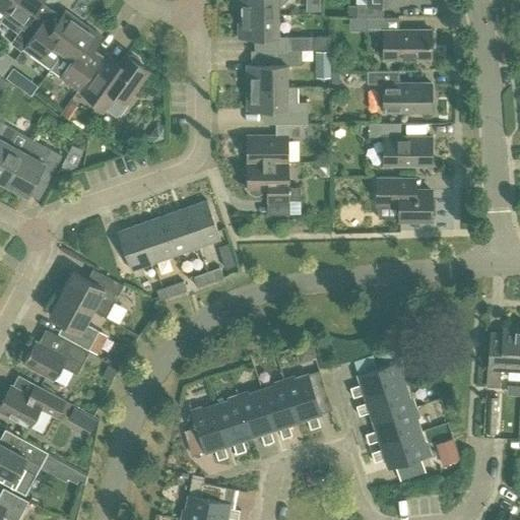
[(21,52),(23,49),(38,29),(38,28),(27,21),(42,0),(15,0),(6,13),(5,12),(0,19),(0,20),(17,34),(10,45),(21,52)]
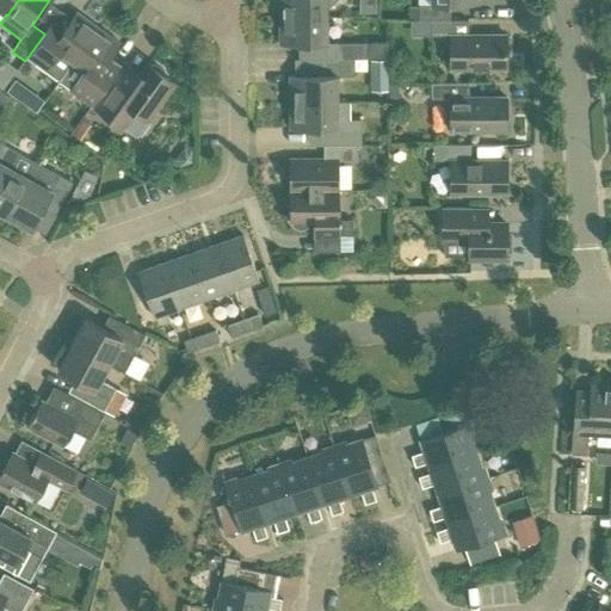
[(7,16),(18,0),(0,0),(0,10),(6,14),(7,16)]
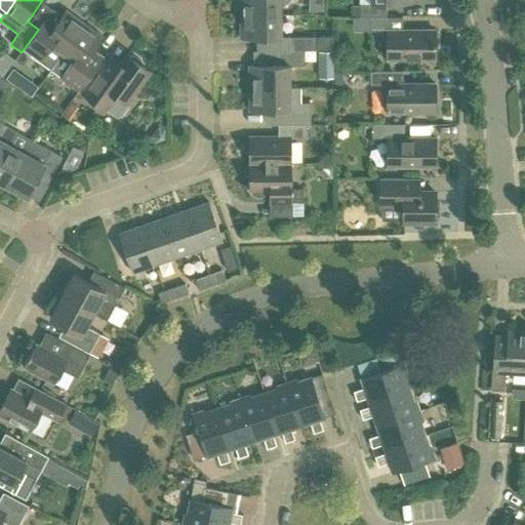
[(239,0),(240,16),(281,15),(281,5),(285,4),(289,0),(239,0)]
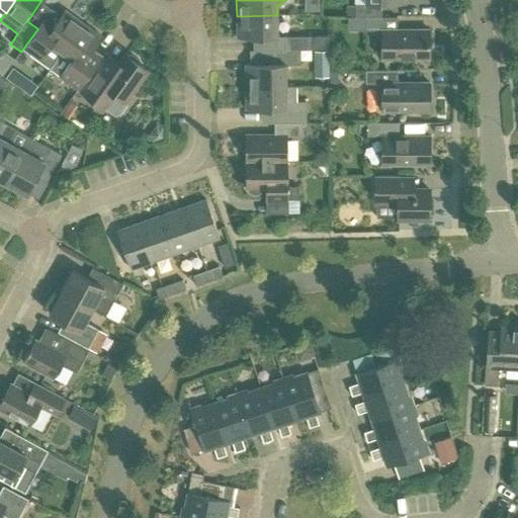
[(356,17),(365,17),(381,17),(381,4),(406,3),(406,0),(365,0),(365,3),(355,4),(355,5),(346,5),(346,17),(355,17),(356,17)]
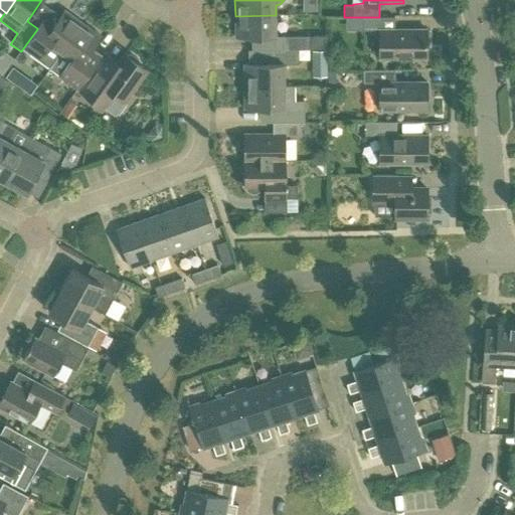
[(61,54),(82,24),(64,11),(47,36),(37,29),(23,48),(33,55),(50,68),(61,54)]
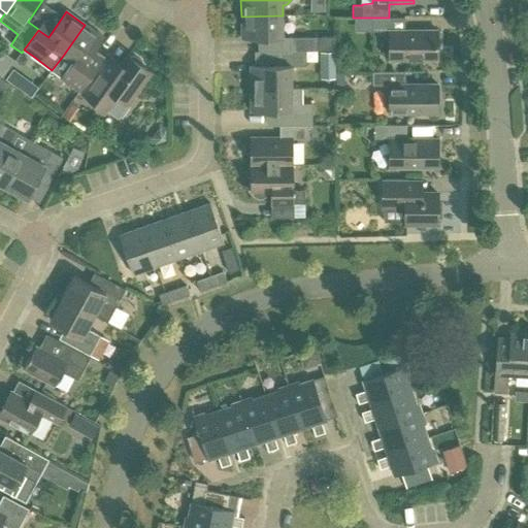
[(241,39),(283,39),(283,15),(241,17),(241,39)]
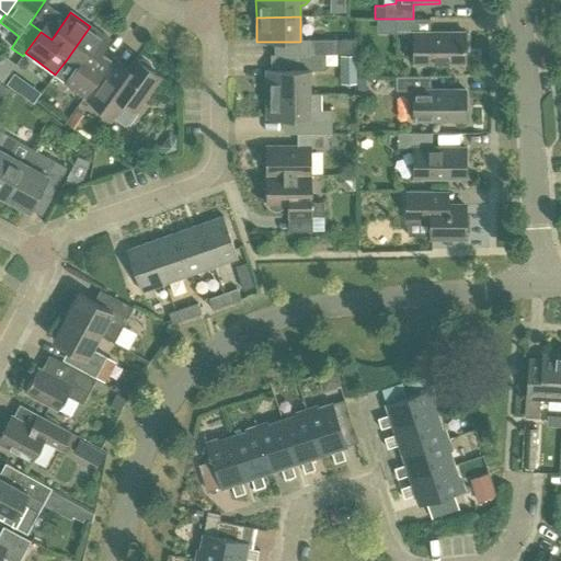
[(396,33),(413,33),(413,64),(465,63),(465,32),(431,33),(430,19),(413,19),(396,19),(386,19),(386,32),(396,32),(396,33)]
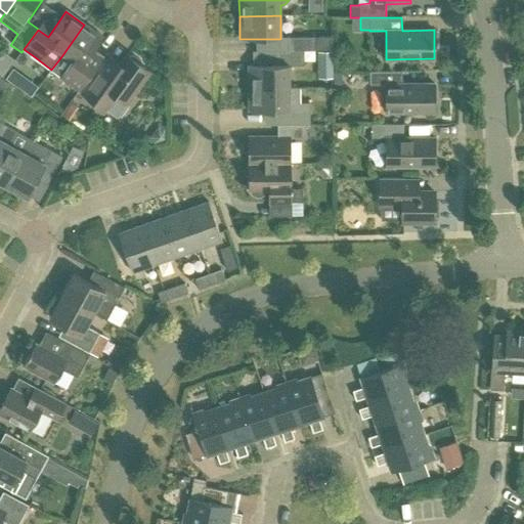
[(84,25),(62,55),(51,70),(80,90),(94,70),(84,62),(102,38),(84,25)]
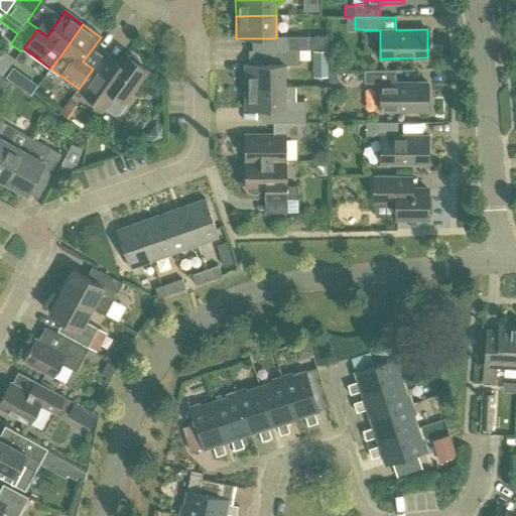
[(243,87),(283,87),(283,65),(298,65),(298,50),(327,49),(327,37),(283,37),(283,50),(272,50),(272,65),(243,65),(243,87)]
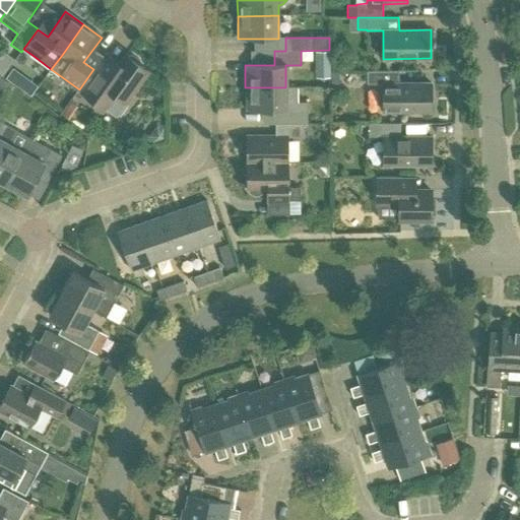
[(127,56),(126,55),(119,64),(108,56),(96,71),(81,92),(105,109),(115,116),(119,116),(126,106),(125,101),(147,70),(139,65),(138,60),(132,56),(127,56)]
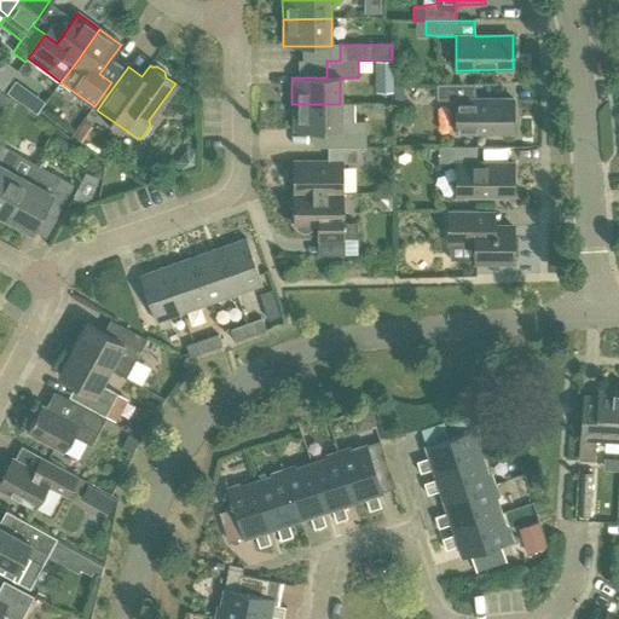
[(514,99),(475,99),(475,85),(437,85),(438,100),(456,100),(457,133),(514,133),(514,99)]
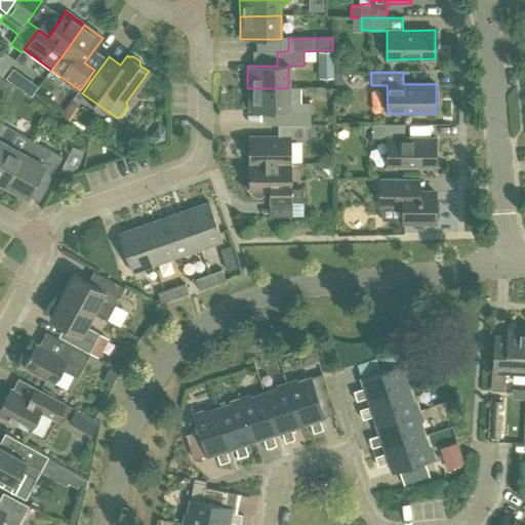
[(333,74),(333,79),(333,85),(342,85),(342,74),(333,74)]
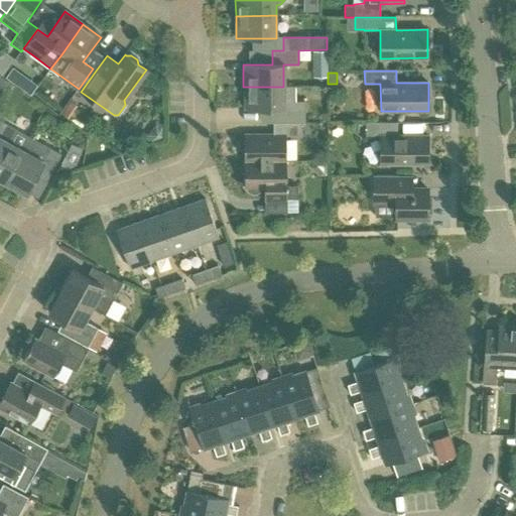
[(37,86),(27,79),(20,89),(30,96),(37,86)]
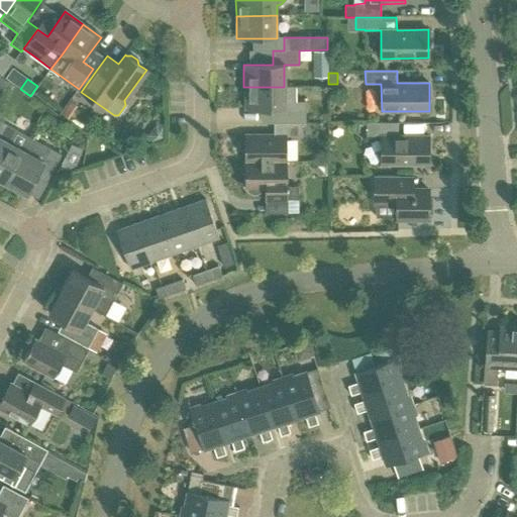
[(273,123),(304,122),(304,102),(296,102),(295,87),(284,87),(243,87),(244,110),(273,109),(273,123)]
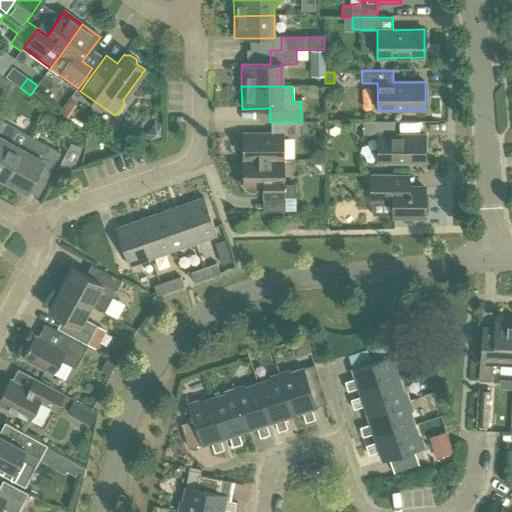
[(68,118),(77,105),(70,100),(61,113),(68,118)]
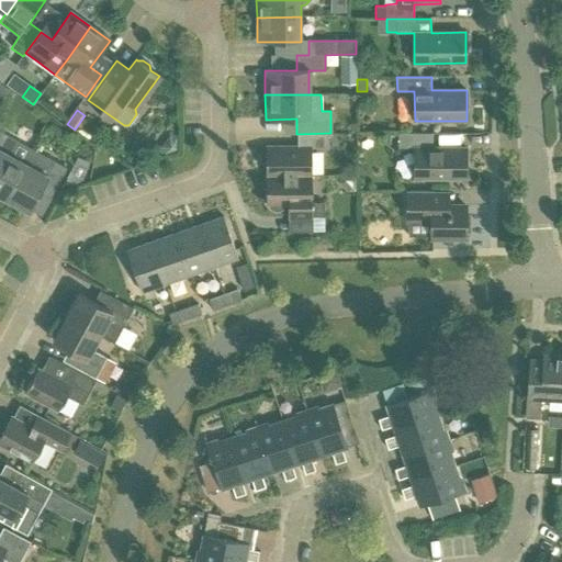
[(442,143),(465,142),(465,130),(442,131),(442,143)]
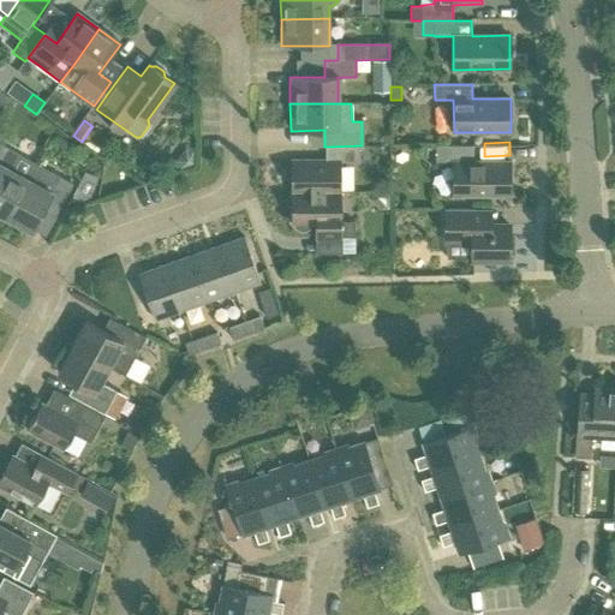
[(25,179),(34,163),(0,144),(0,219),(3,219),(4,216),(5,216),(25,179)]
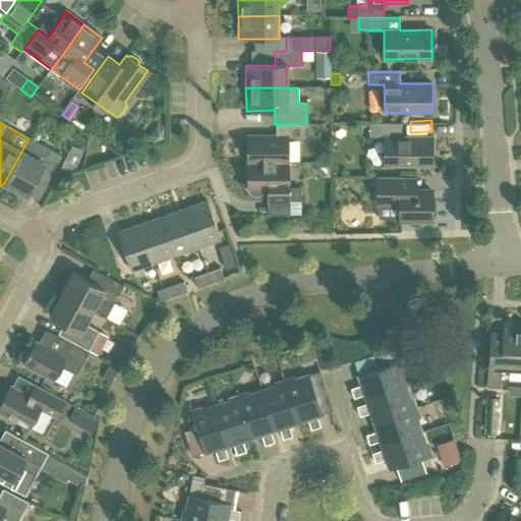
[(246,164),(287,164),(287,137),(303,137),(302,124),(306,124),(306,123),(275,124),(275,136),(246,136),(246,164)]
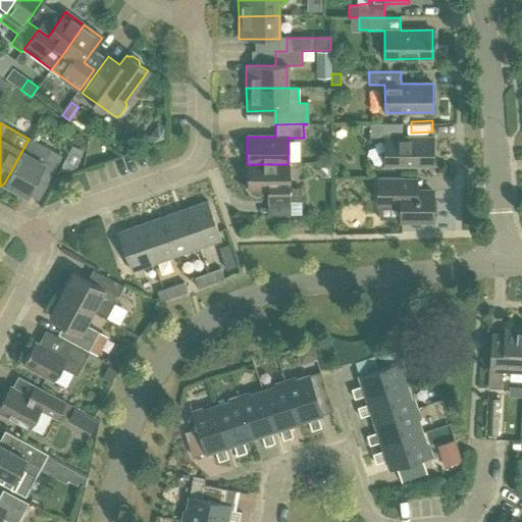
[(353,124),(353,134),(362,134),(362,124),(353,124)]
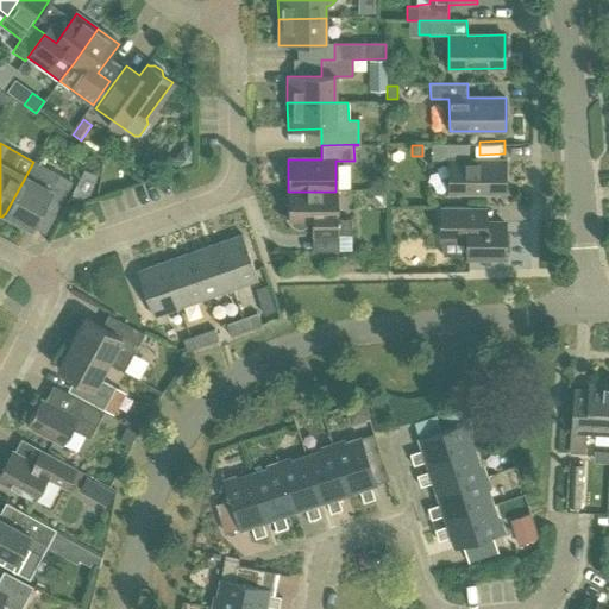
[(432,161),(450,161),(450,193),(506,194),(506,161),(469,161),(469,145),(432,145),(432,161)]
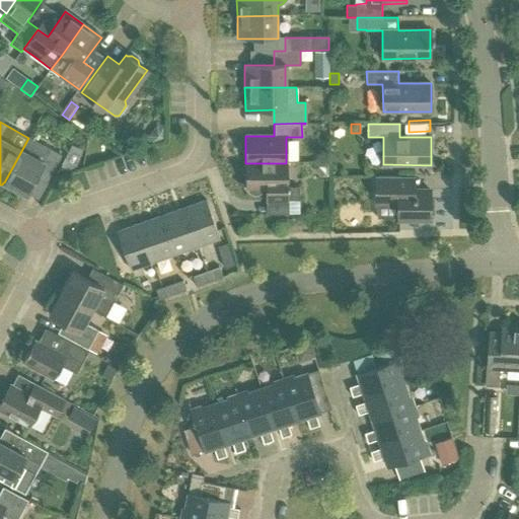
[(51,150),(28,138),(21,151),(4,182),(26,195),(39,172),(49,177),(61,155),(51,150)]
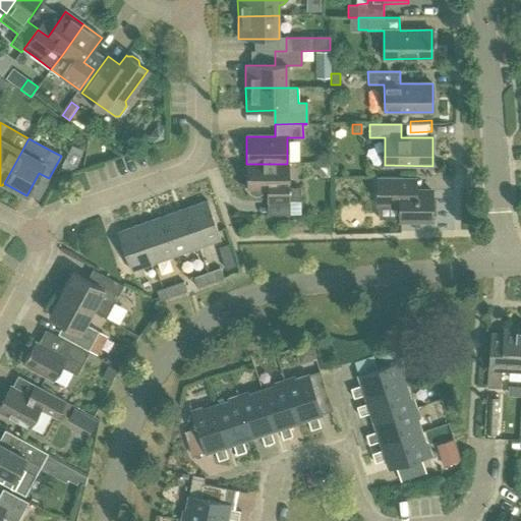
[(71,146),(59,170),(66,173),(76,167),(83,151),(71,146)]
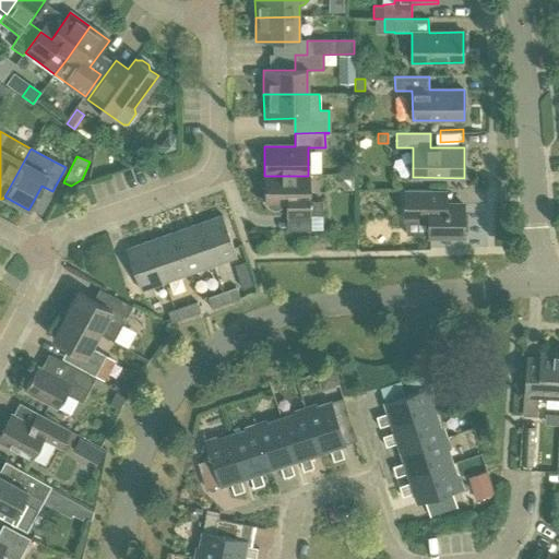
[(264,203),(266,203),(266,206),(268,207),(271,210),(273,210),(274,211),(276,211),(277,210),(280,210),(281,209),(282,207),(283,206),(283,203),(295,203),(295,216),(321,216),(321,202),(308,202),(308,176),(264,176),(264,203)]
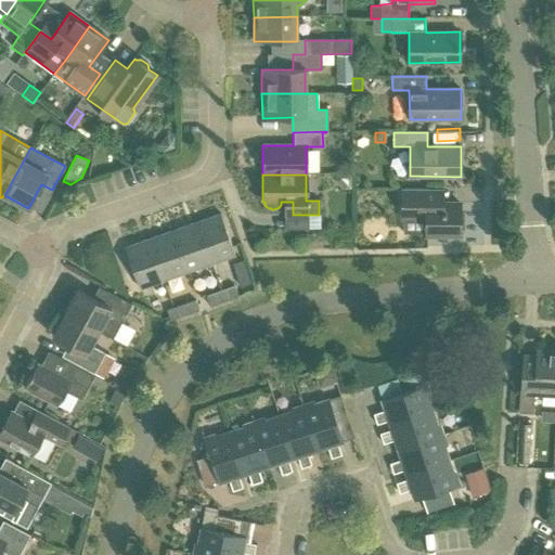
[(402,218),(426,218),(426,234),(460,234),(460,203),(447,203),(447,189),(402,189),(402,218)]
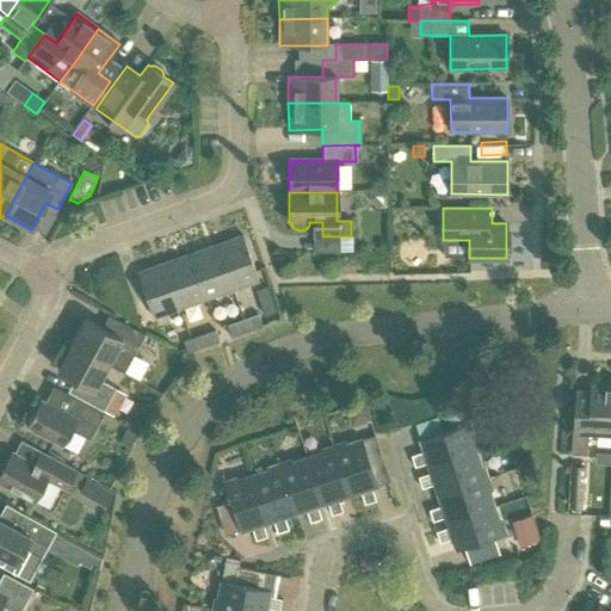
[(216,245),(232,290),(258,281),(241,235),(216,245)]
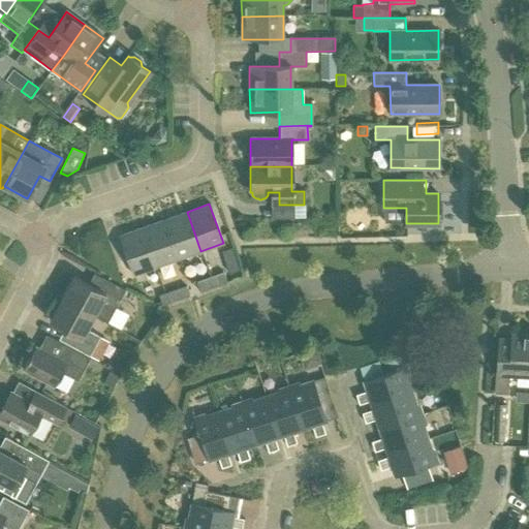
[(178,258),(200,251),(187,212),(164,220),(178,258)]
